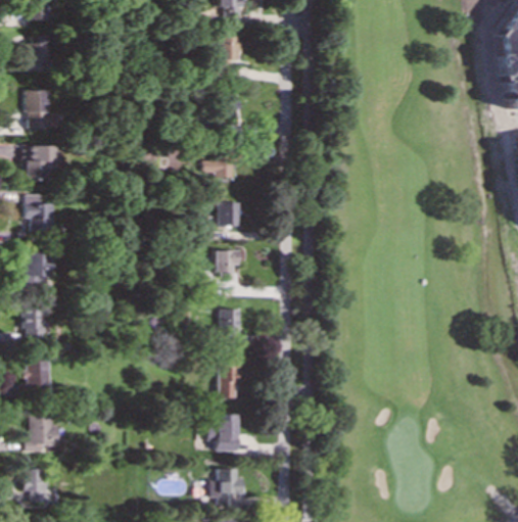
[(46,20),(46,0),(25,0),(26,8),(30,8),(30,20),(46,20)]
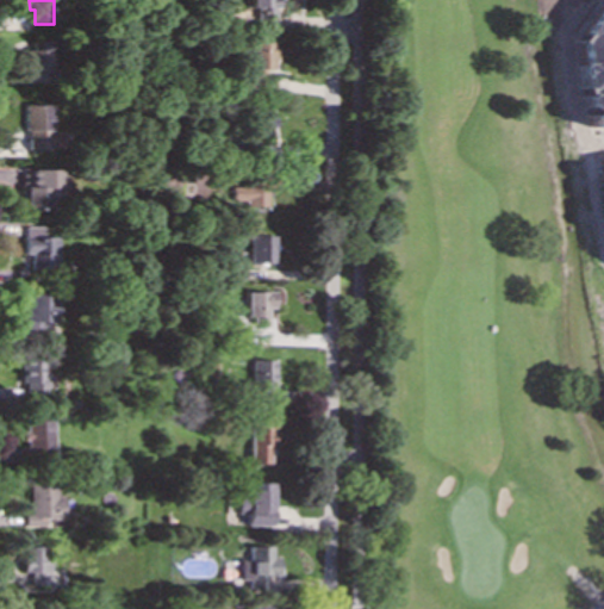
[(260,26),(280,26),(280,0),(253,0),(253,8),(260,8),(260,26)]
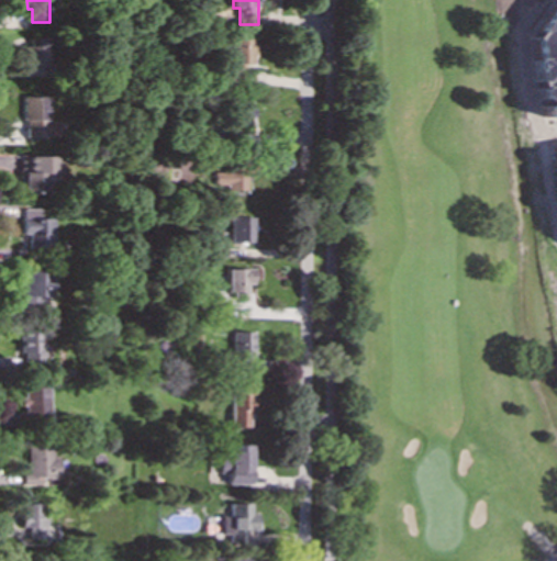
[(556,4),(532,36),(545,122),(556,120),(556,4)]
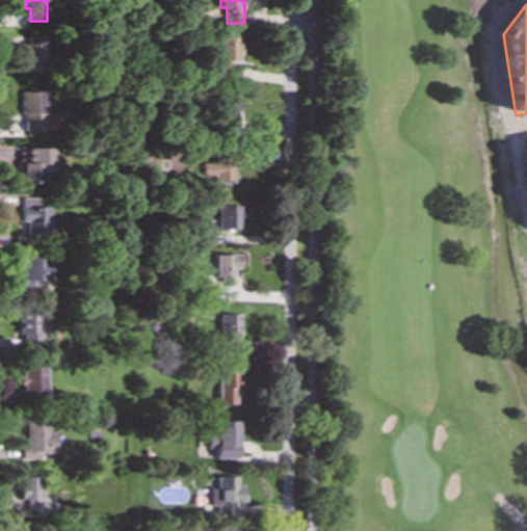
[(28,74),(49,73),(48,35),(27,36),(28,74)]
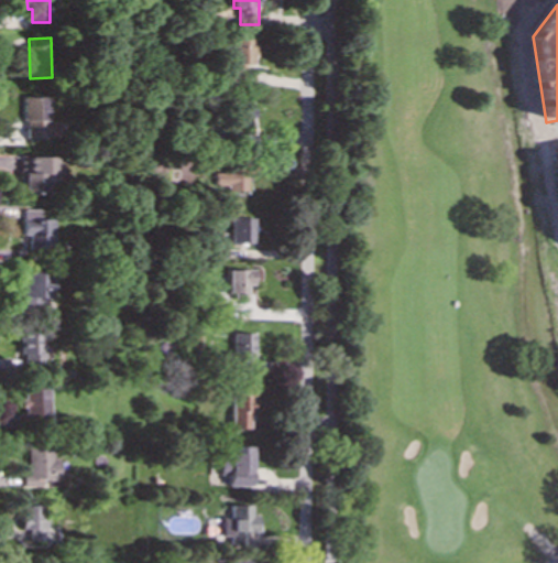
[(258,40),(236,39),(236,83),(250,83),(250,65),(258,65),(258,40)]
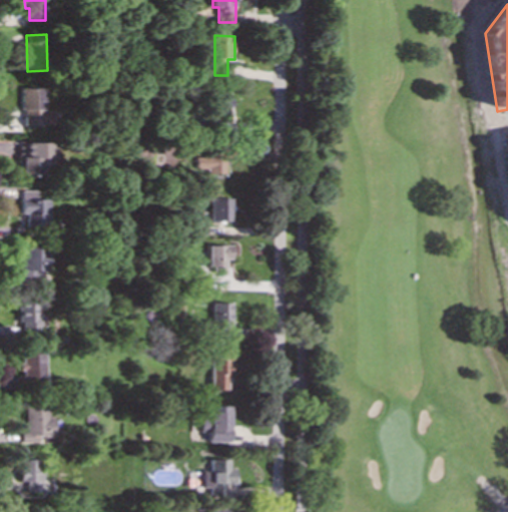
[(45,89),(26,88),(26,125),(55,125),(55,111),(45,111),(45,89)]
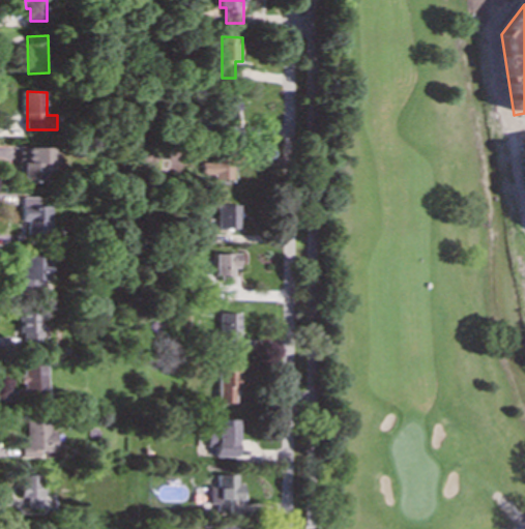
[(240,118),(241,93),(221,92),(220,117),(240,118)]
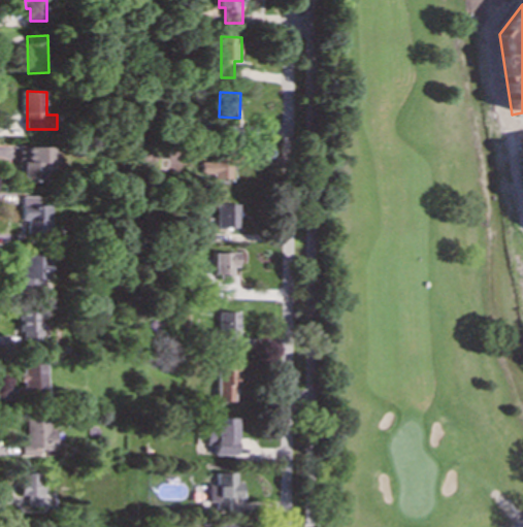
[(44,182),(44,170),(55,170),(54,146),(24,146),(24,182),(44,182)]
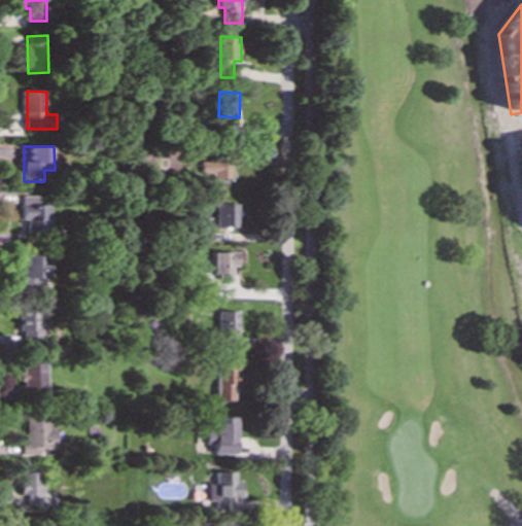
[(218,180),(235,179),(234,161),(205,162),(205,174),(217,174),(218,180)]
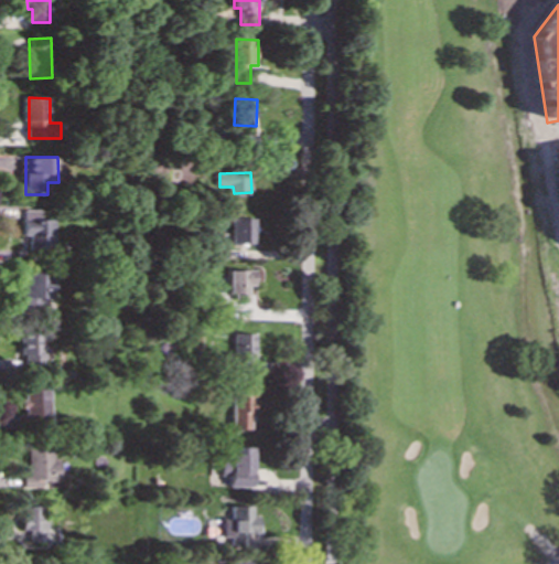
[(53,220),(44,220),(43,211),(27,211),(28,237),(32,237),(32,249),(54,249),(53,220)]
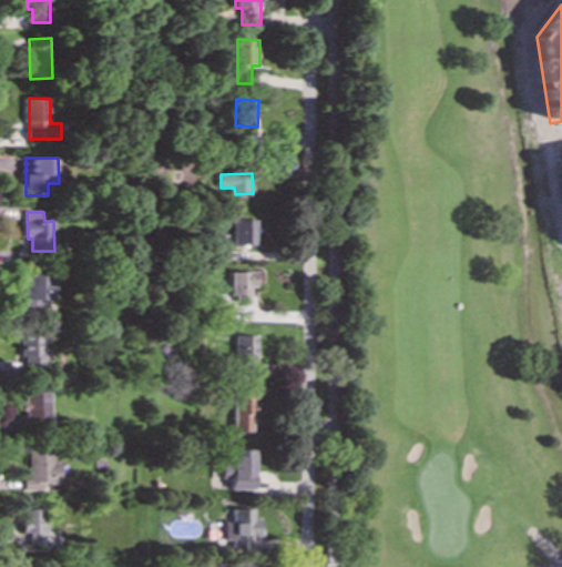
[(238,220),(237,245),(261,245),(261,221),(238,220)]
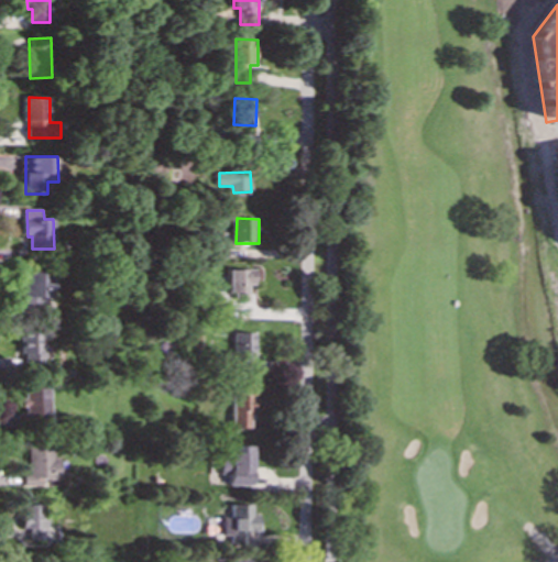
[(258,270),(231,270),(231,298),(251,298),(251,285),(258,285),(258,270)]
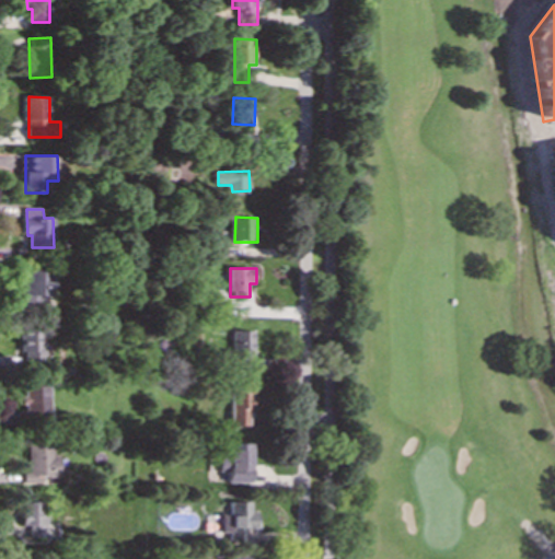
[(27,270),(26,314),(56,315),(57,271),(27,270)]
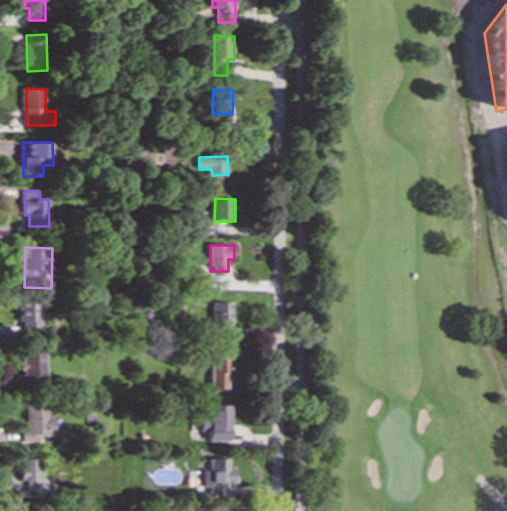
[(43,299),(24,299),(25,332),(43,332),(43,299)]
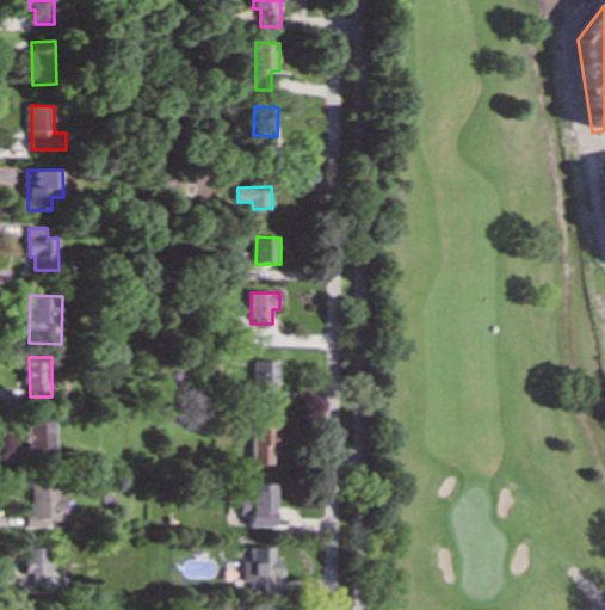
[(255,399),(277,399),(278,362),(257,362),(255,399)]
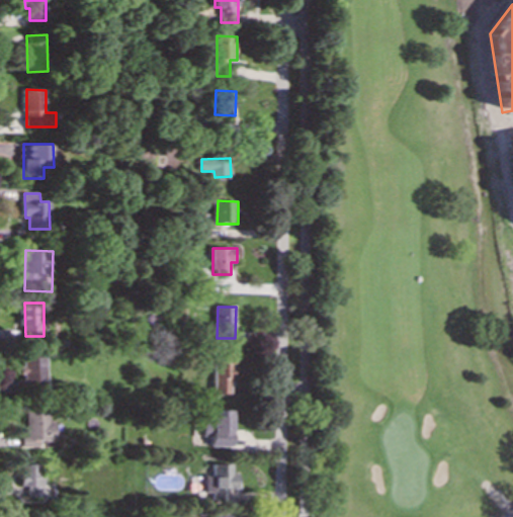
[(47,357),(25,358),(26,381),(47,381),(47,357)]
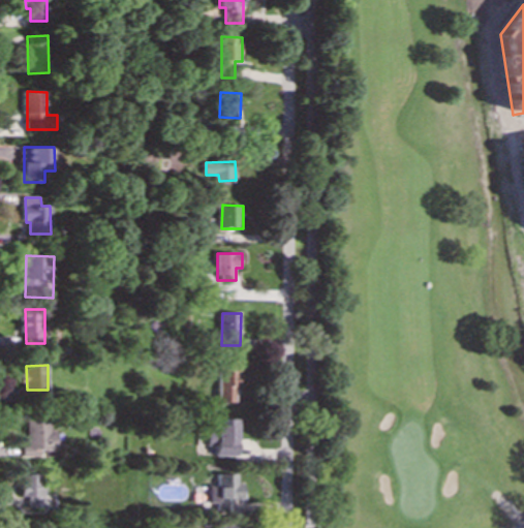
[(221,404),(240,403),(240,365),(221,365),(221,404)]
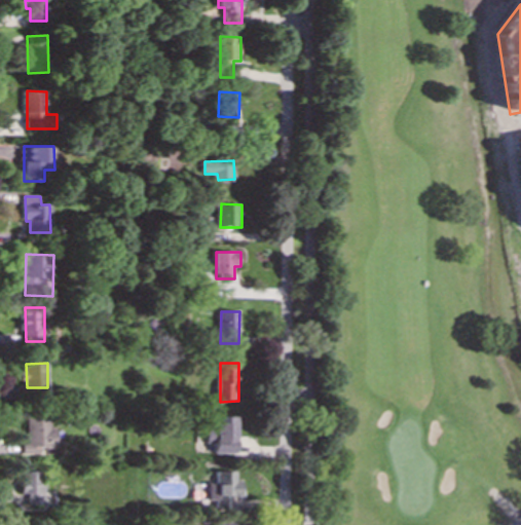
[(59,452),(58,428),(51,428),(51,416),(31,416),(31,444),(25,444),(25,453),(59,452)]
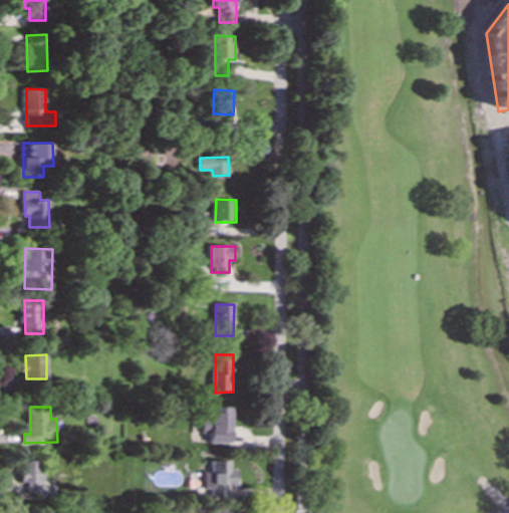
[(205,433),(213,433),(213,445),(234,445),(235,408),(215,407),(214,417),(206,417),(205,433)]
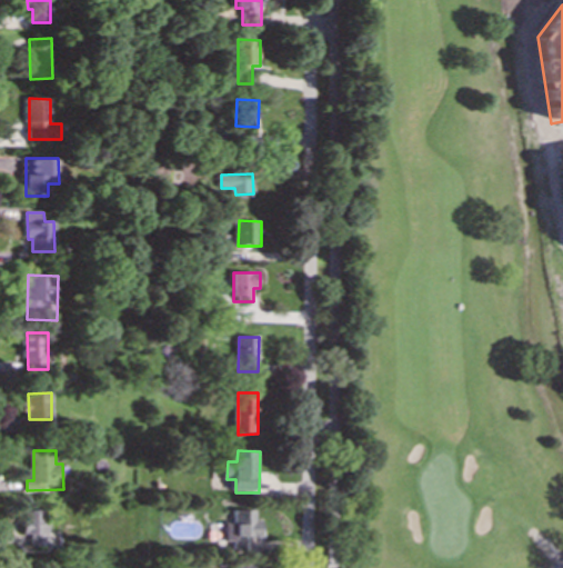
[(27,510),(28,550),(50,549),(49,509),(27,510)]
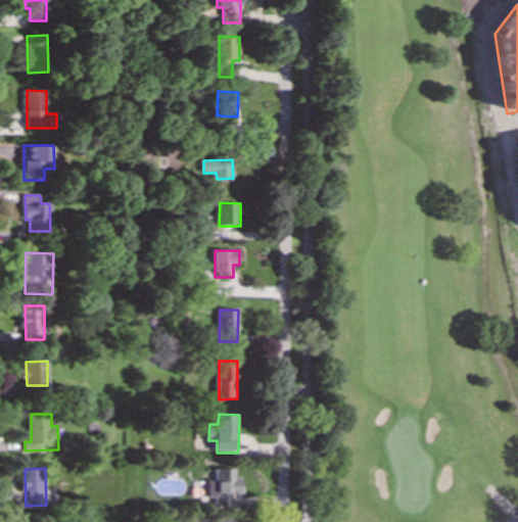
[(236,506),(236,497),(245,497),(245,478),(238,478),(237,468),(214,468),(214,497),(218,497),(218,506),(236,506)]
